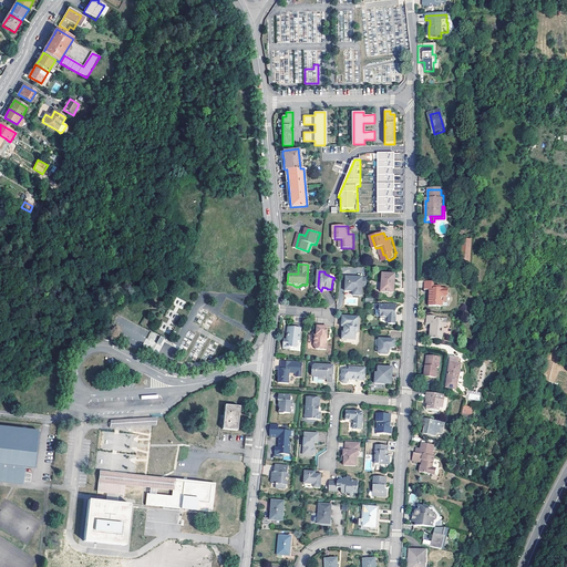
[(382,272),(381,291),(394,292),(395,274),(382,272)]
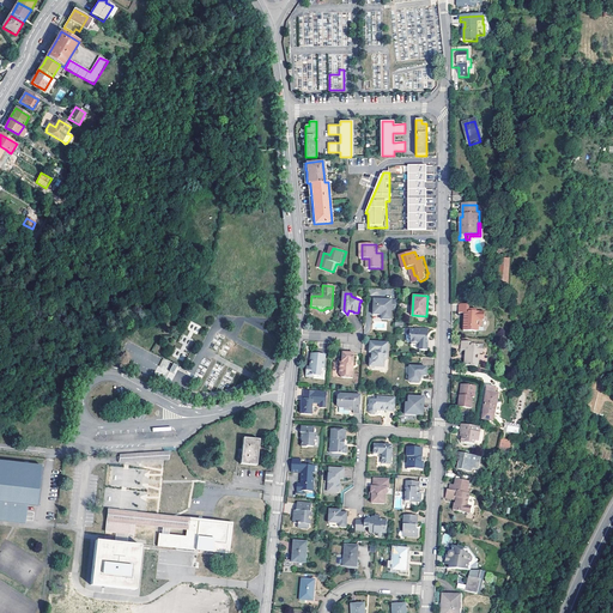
[(396,310),(398,301),(374,299),(374,313),(383,314),(383,319),(392,319),(392,310),(396,310)]
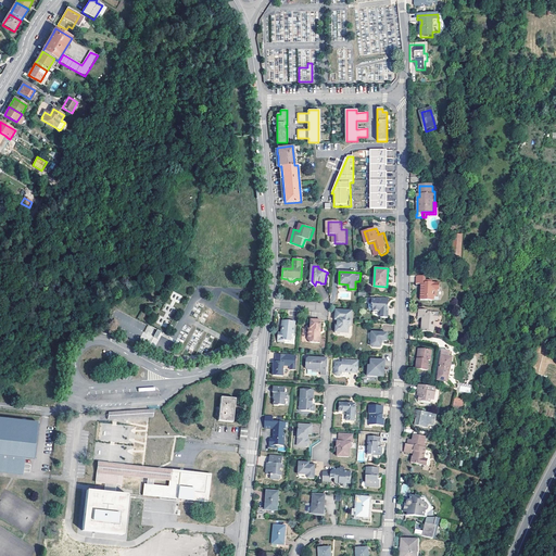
[(422,289),(421,289),(420,301),(440,302),(440,299),(438,298),(438,291),(440,291),(440,285),(432,283),(432,281),(426,281),(426,277),(417,277),(416,285),(421,285),(424,285),(422,289)]
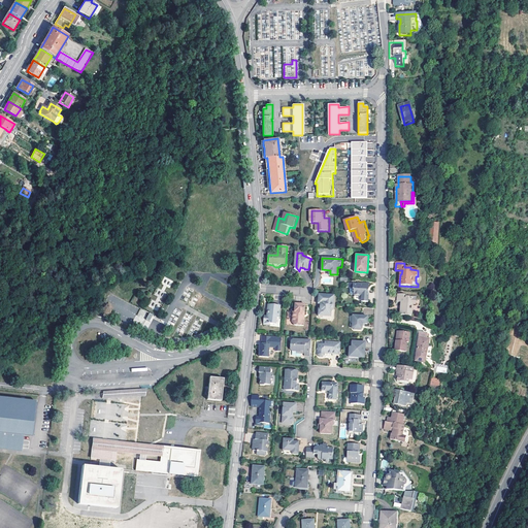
[(348,288),(349,288),(349,293),(350,295),(361,295),(360,301),(367,301),(368,283),(358,283),(358,284),(352,284),(352,283),(348,283),(348,288)]
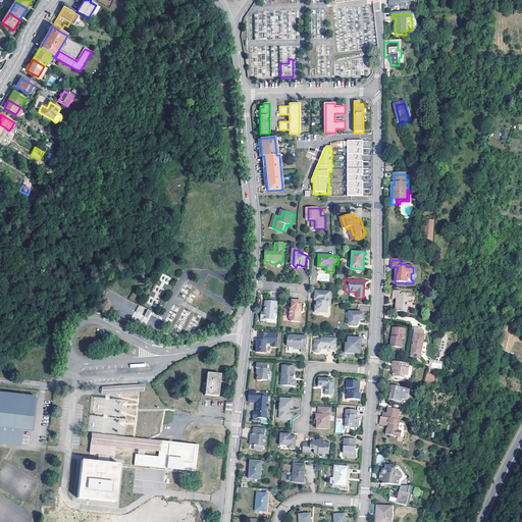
[(329,293),(314,292),(314,301),(315,301),(315,307),(314,307),(314,313),(326,314),(326,308),(328,308),(329,293)]
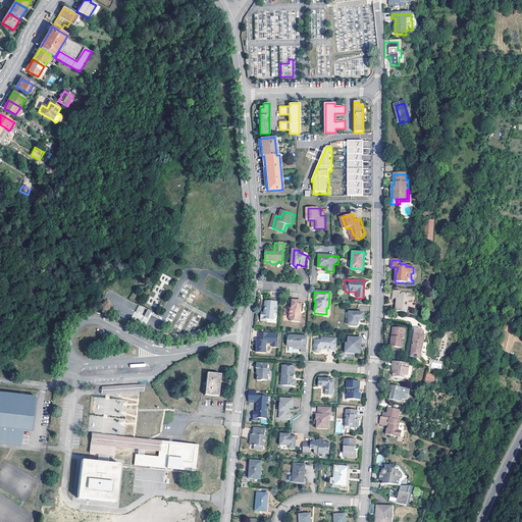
[(394,292),(393,299),(397,300),(397,312),(407,313),(408,302),(411,302),(412,295),(407,294),(407,296),(403,295),(403,293),(394,292)]
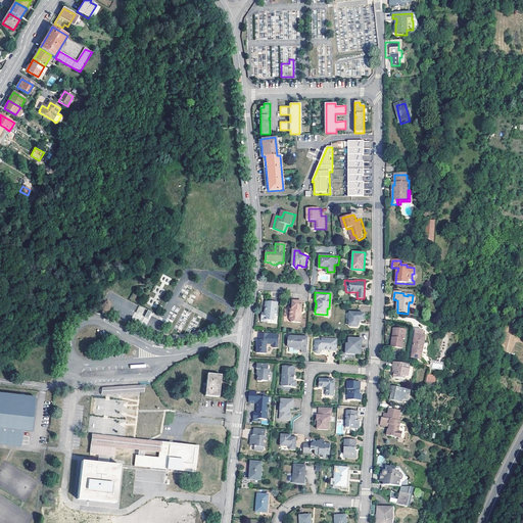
[(278,303),(267,302),(266,314),(262,314),(262,323),(268,323),(268,322),(274,322),(275,315),(277,315),(278,303)]
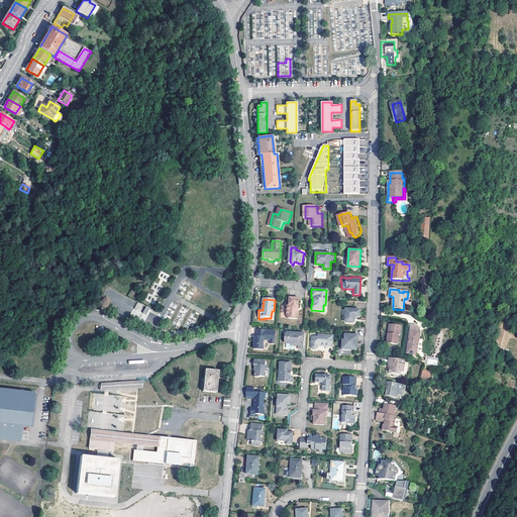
[(299,299),(289,299),(288,306),(287,306),(286,317),(288,320),(297,320),(299,299)]
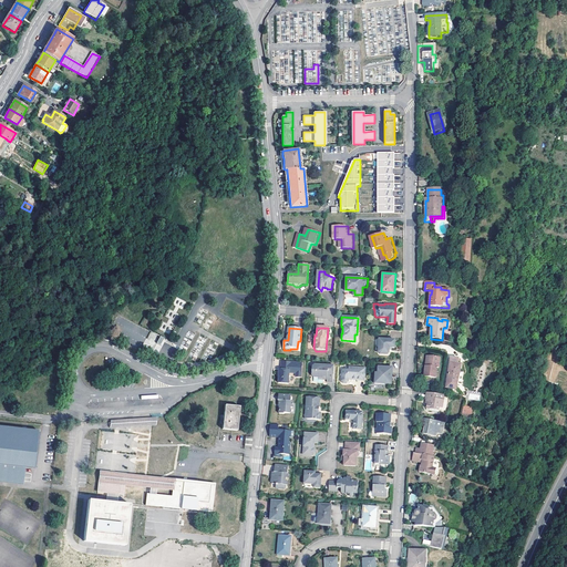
[(354,341),(341,340),(341,342),(358,343),(359,334),(357,334),(354,334),(354,341)]
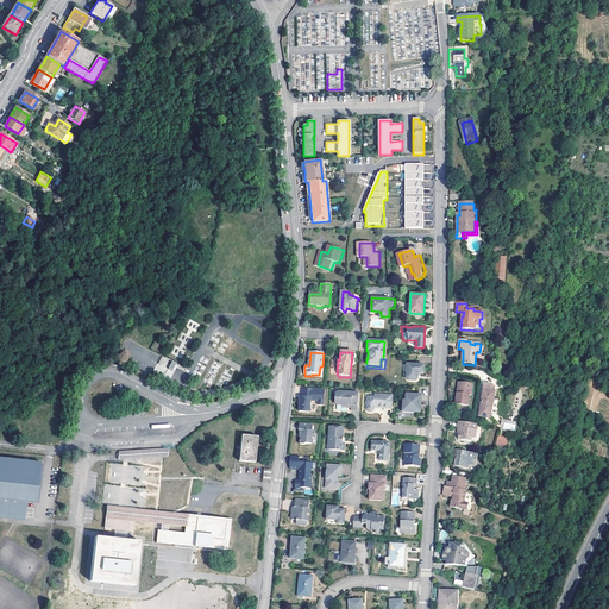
[(424,366),(406,365),(406,378),(408,382),(415,382),(418,380),(418,374),(424,374),(424,366)]
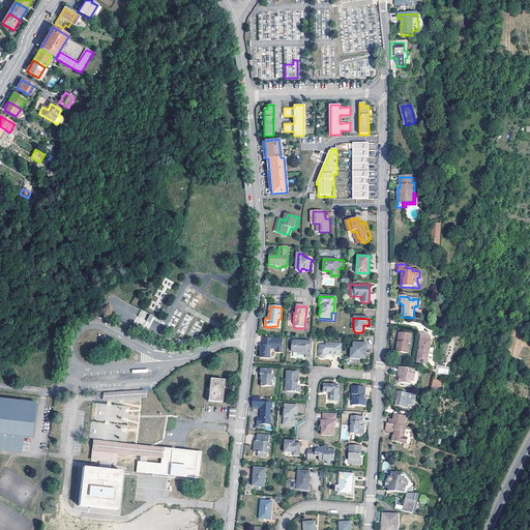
[(412,334),(401,333),(400,343),(398,343),(396,352),(407,353),(409,344),(411,345),(412,334)]
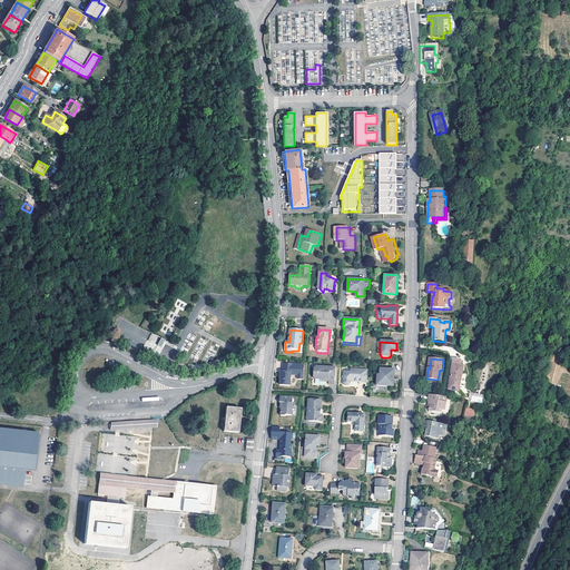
[(459,392),(464,367),(461,366),(461,362),(453,361),(449,390),(459,392)]
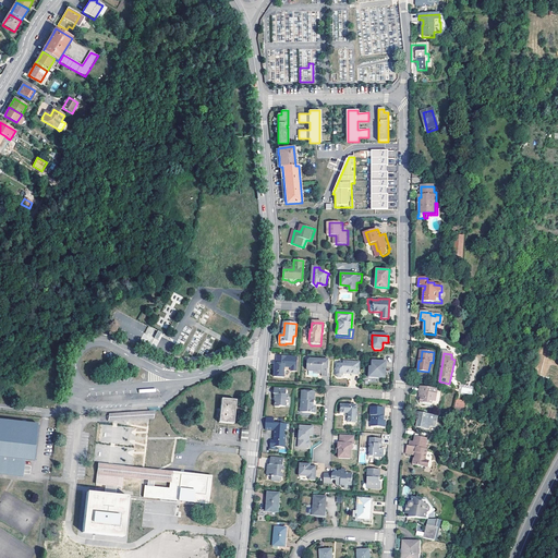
[(296,359),(277,356),(277,364),(274,364),(274,378),(283,378),(283,373),(291,373),(291,376),(295,376),(296,359)]
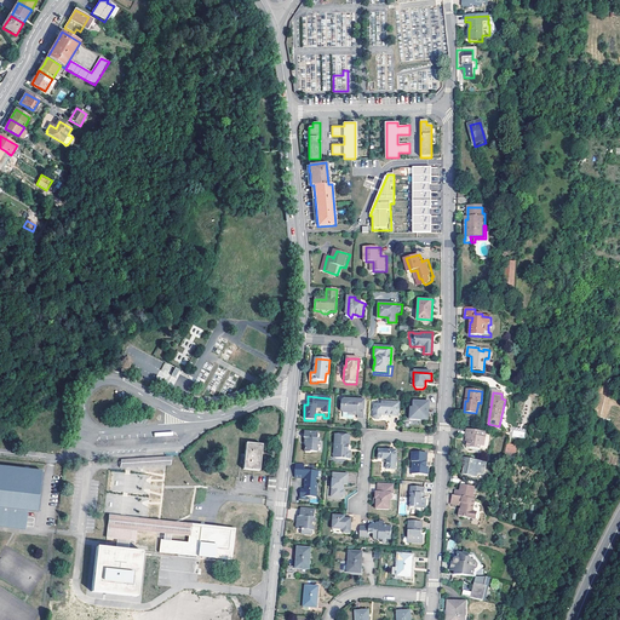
[(344,400),(340,401),(340,409),(343,413),(346,413),(346,414),(357,415),(357,418),(363,419),(365,401),(344,400)]
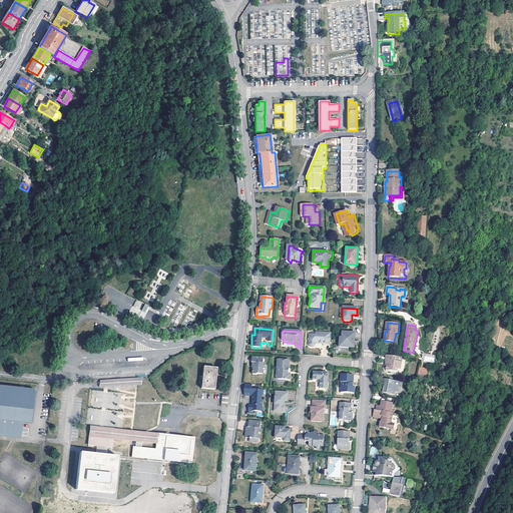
[(315,336),(310,336),(309,345),(310,347),(314,347),(315,346),(315,344),(330,345),(330,334),(316,333),(315,336)]
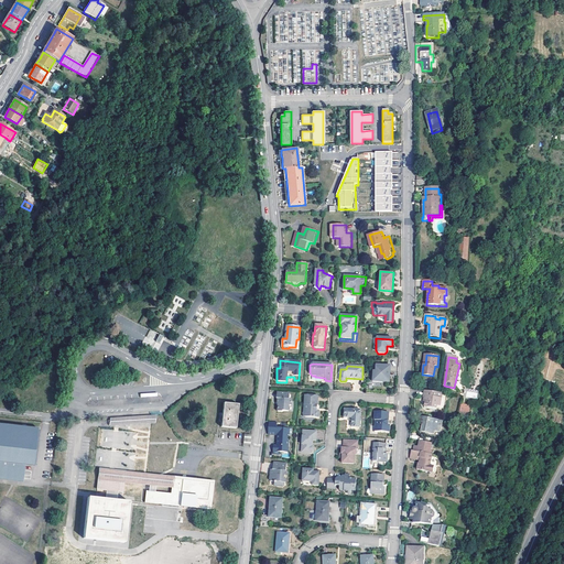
[(390,367),(376,366),(376,372),(373,372),(372,382),(382,382),(382,381),(387,381),(388,380),(389,372),(390,372),(390,367)]
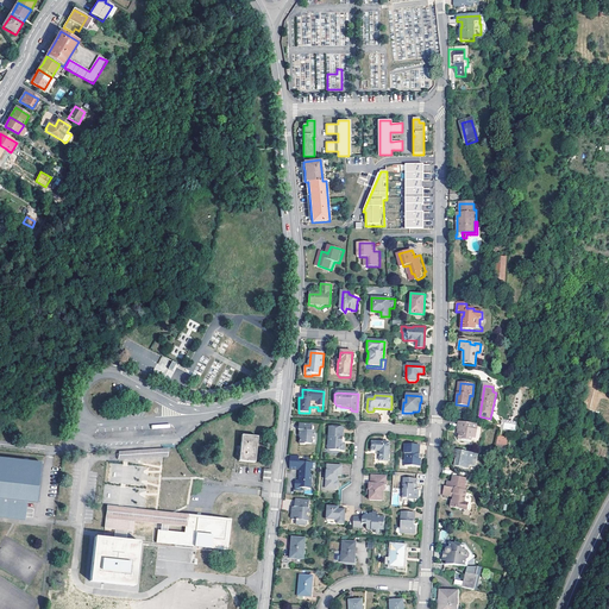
[(457,429),(458,429),(459,431),(459,434),(458,440),(470,443),(471,438),(475,439),(477,425),(458,421),(457,429)]
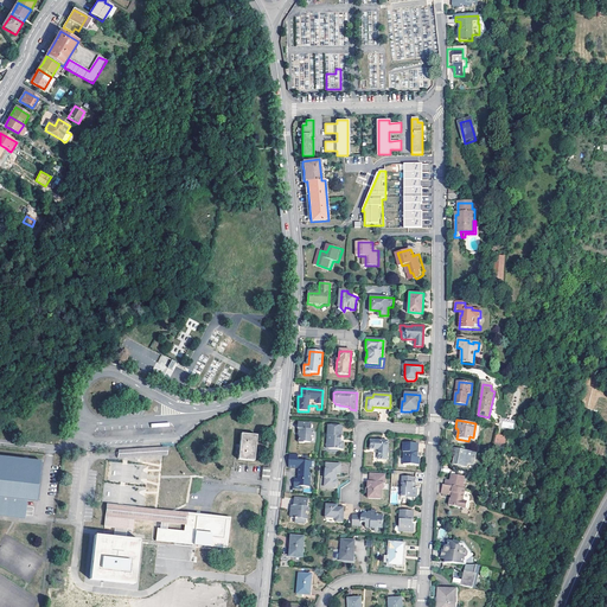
[(313,425),(298,423),(298,430),(300,430),(299,436),(300,436),(300,445),(306,445),(306,443),(312,445),(312,439),(314,439),(314,432),(312,432),(313,425)]
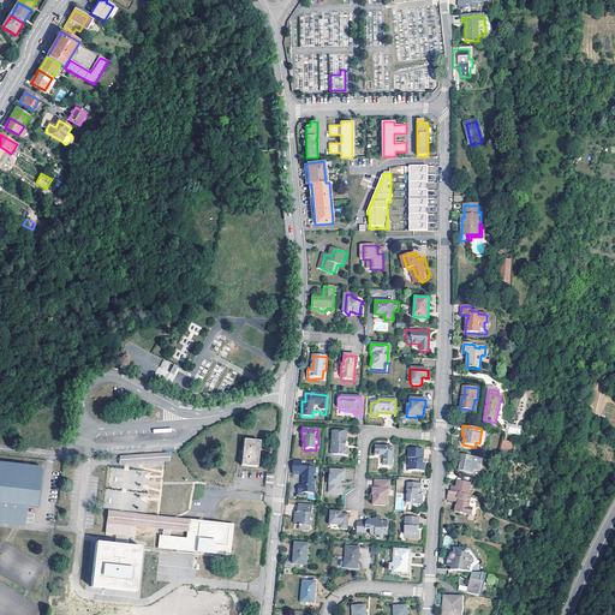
[(347,433),(333,431),(330,455),(347,457),(348,448),(346,448),(347,433)]
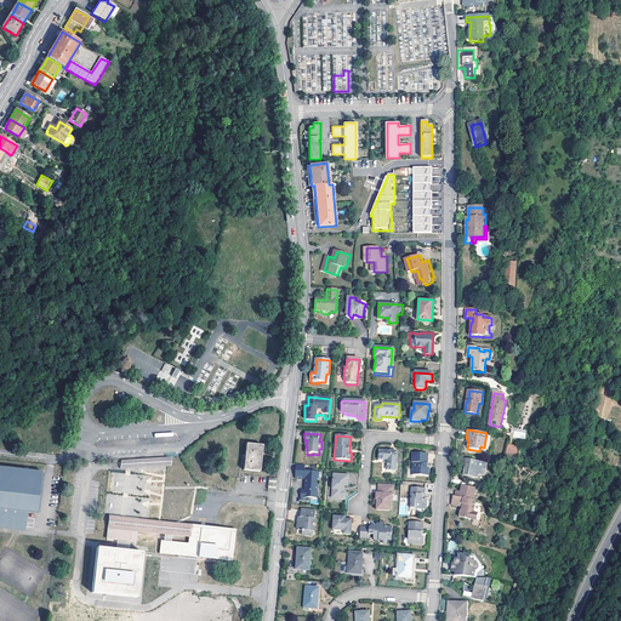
[(258,473),(262,446),(245,444),(243,471),(258,473)]
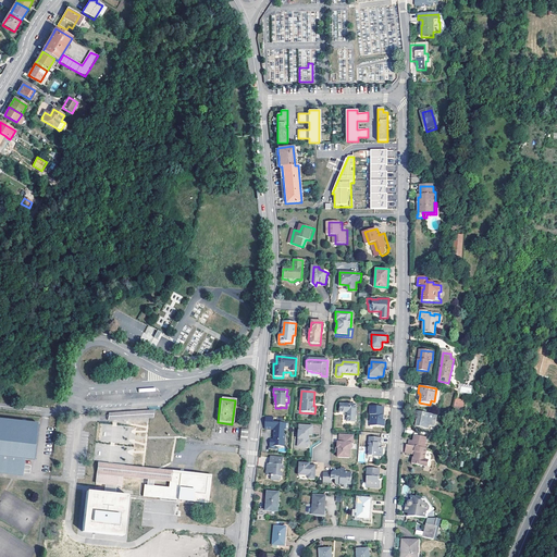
[(462,408),(465,399),(455,398),(454,406),(462,408)]
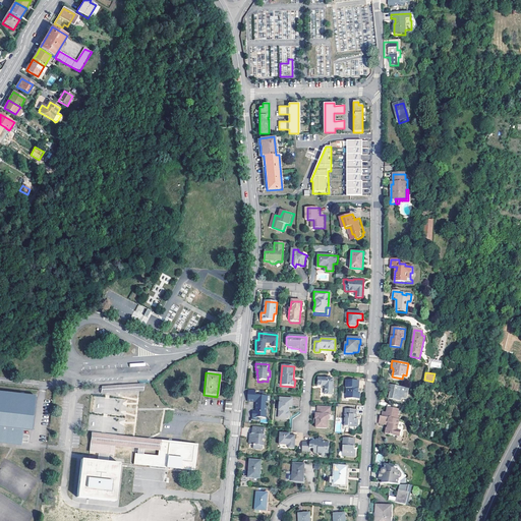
[(333,380),(317,379),(316,386),(324,387),(324,395),(332,396),(333,380)]
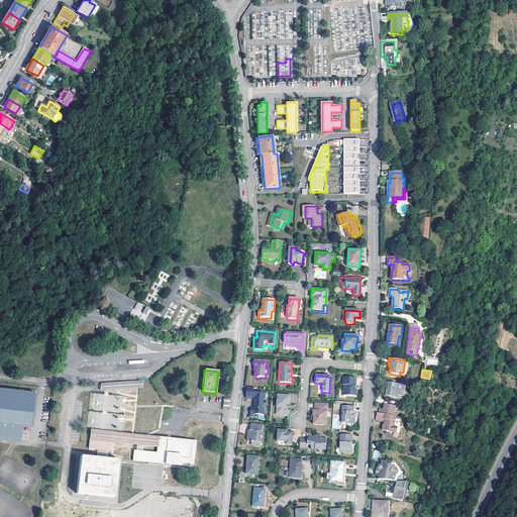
[(355,377),(343,377),(343,384),(344,384),(343,395),(356,395),(356,388),(355,388),(355,377)]
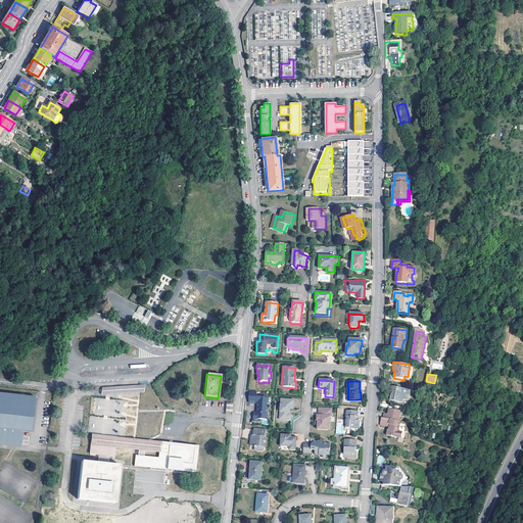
[(407,403),(410,390),(390,386),(388,393),(391,394),(390,400),(407,403)]
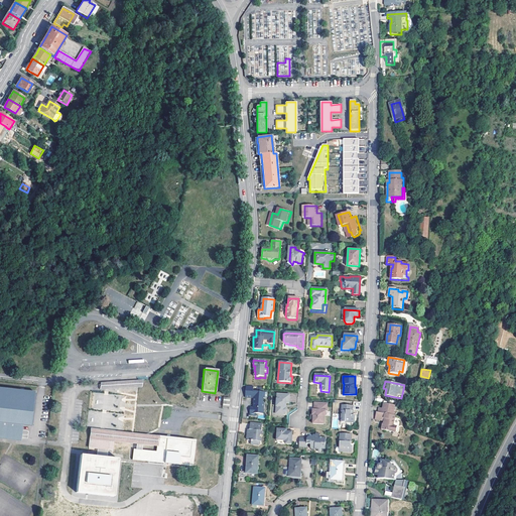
[(143,382),(101,384),(101,391),(143,389),(143,382)]
